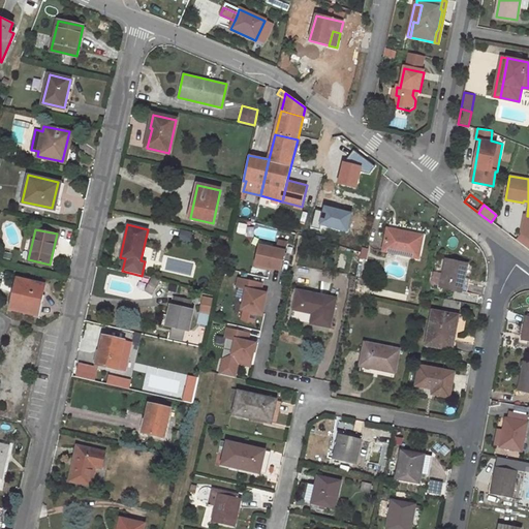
[(387,232),(383,250),(417,257),(423,237),(401,231),(400,236),(387,232)]
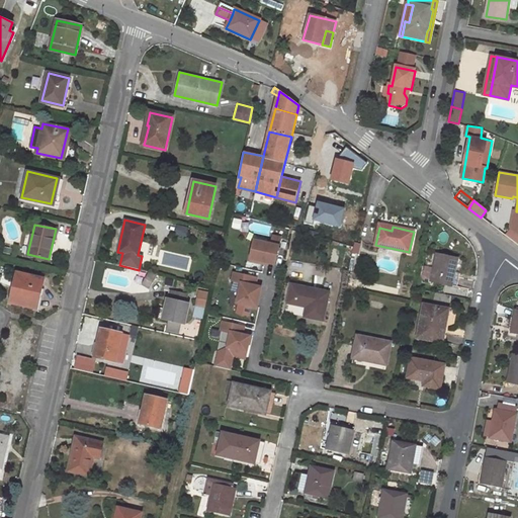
[(517,234),(511,229),(506,236),(517,245),(517,234)]
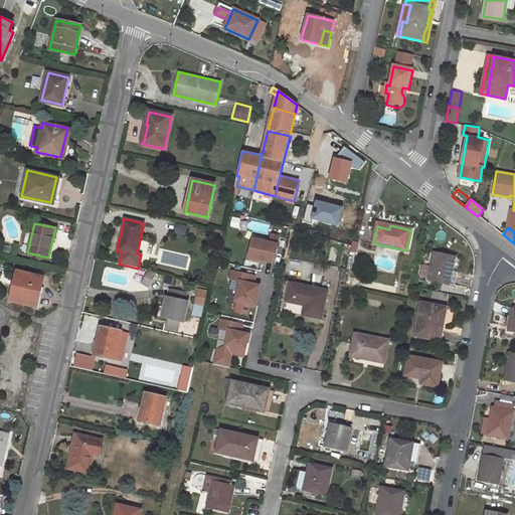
[(273,264),(279,237),(271,235),(269,243),(252,239),(247,258),(273,264)]
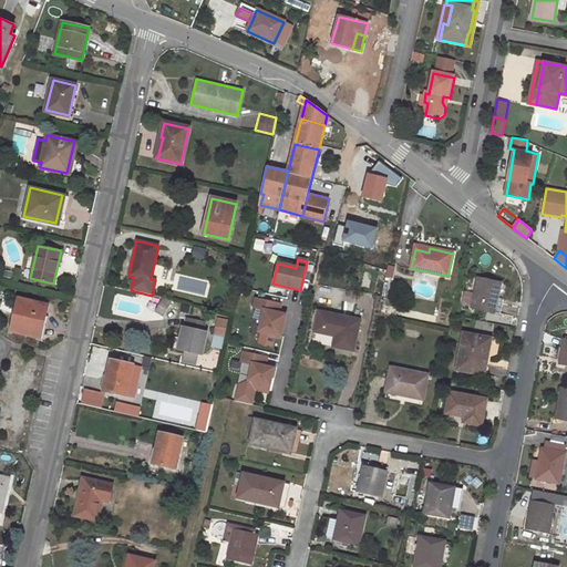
[(17,272),(4,270),(3,276),(16,279),(17,272)]
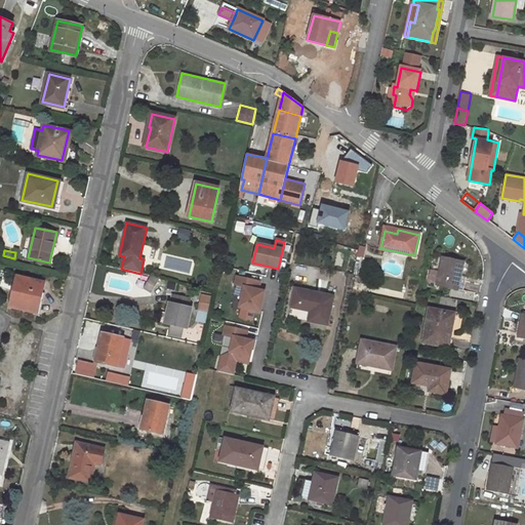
[(443,257),(438,285),(458,289),(465,263),(443,257)]
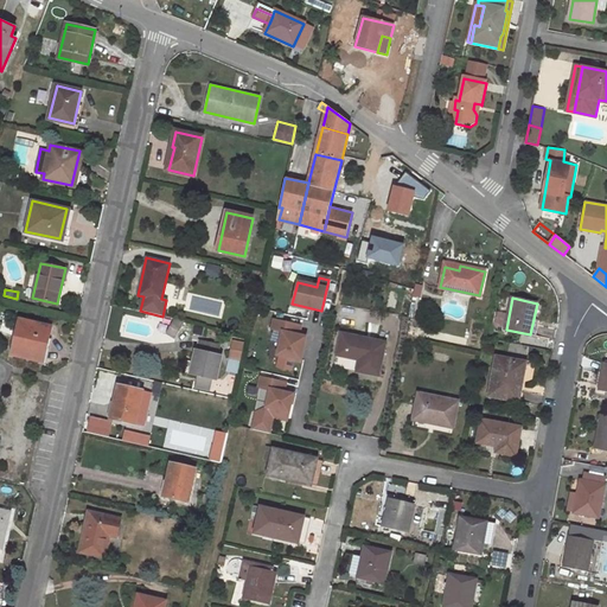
[(20,319),(12,355),(44,362),(51,326),(20,319)]
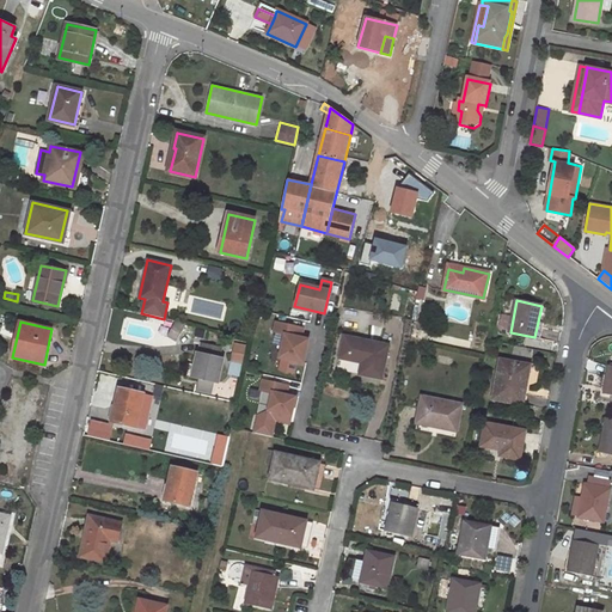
[(176,322),(167,335),(177,341),(187,324),(176,322)]
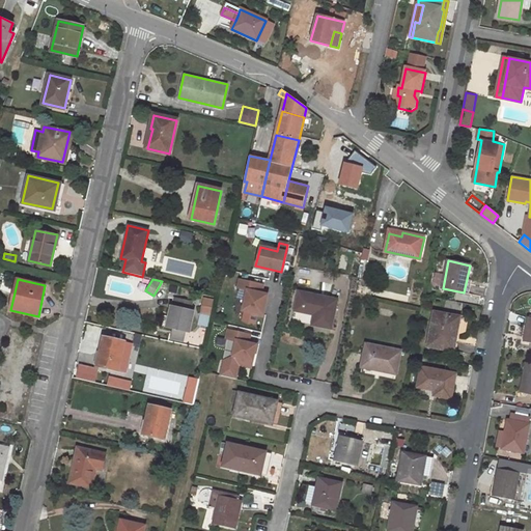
[(260,294),(262,285),(238,280),(235,288),(247,291),(242,311),(262,315),(267,295),(260,294)]
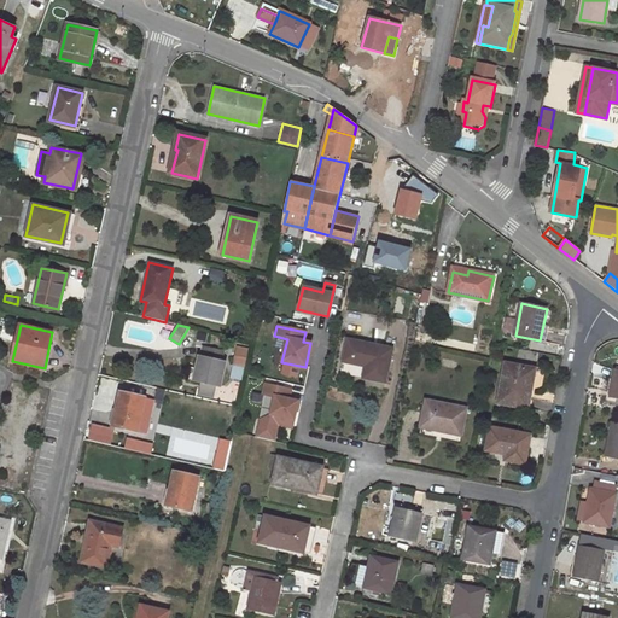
[(348,340),(344,361),(366,366),(363,377),(385,382),(392,350),(348,340)]
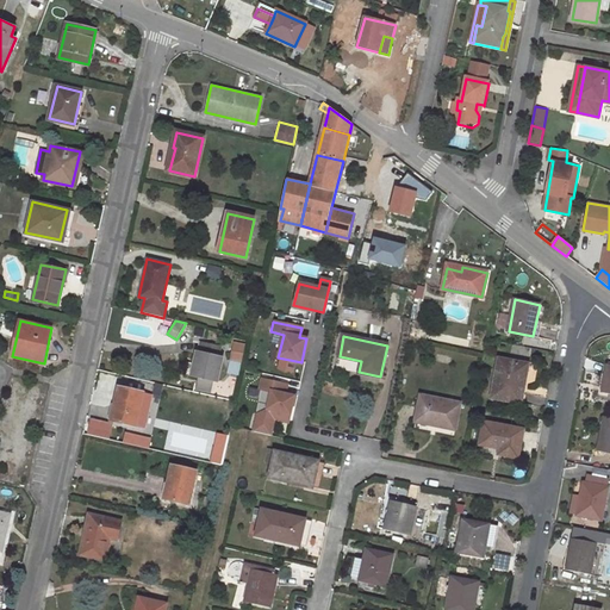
[(217,381),(223,358),(219,358),(222,348),(200,342),(192,375),(217,381)]
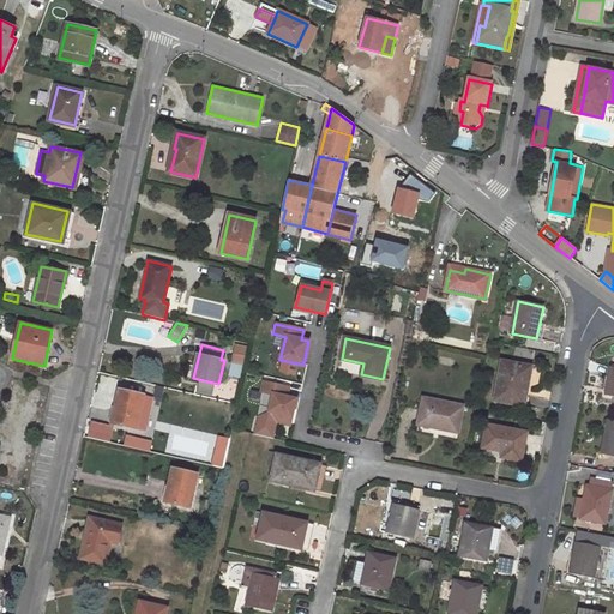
[(503,362),(495,399),(524,405),(531,367),(503,362)]
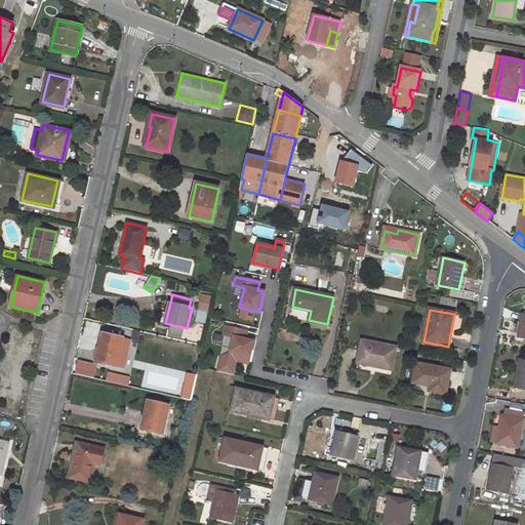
[(247,364),(252,341),(245,339),(246,331),(224,326),(221,335),(233,337),(228,360),(247,364)]
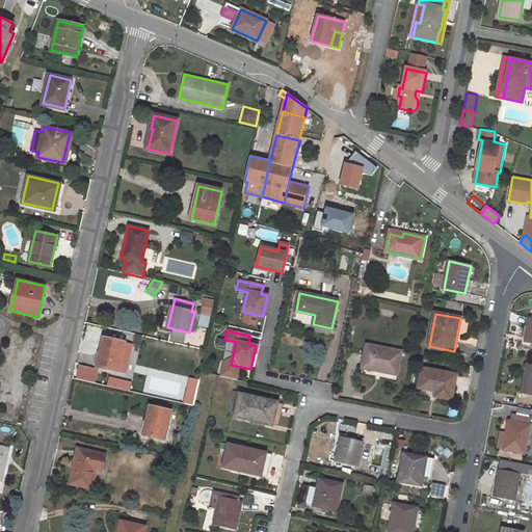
[(103,338),(97,368),(118,372),(125,343),(103,338)]
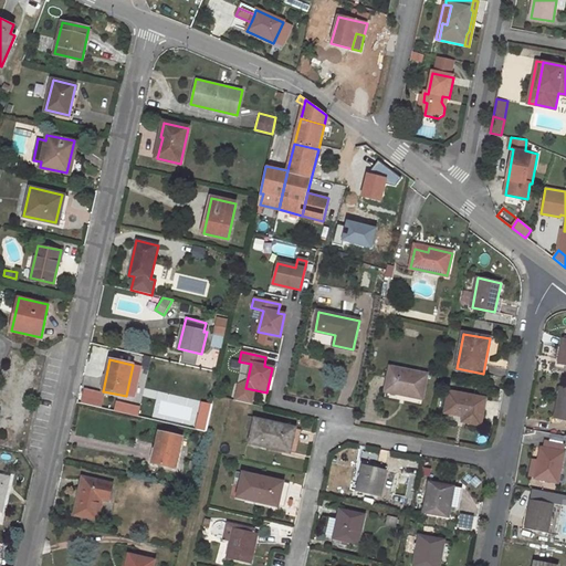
[(391,367),(386,389),(406,392),(405,395),(422,399),(427,375),(391,367)]
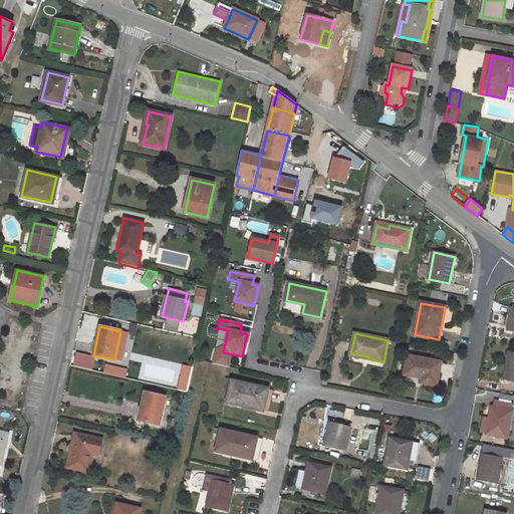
[(74,365),(93,369),(96,355),(76,352),(74,365)]
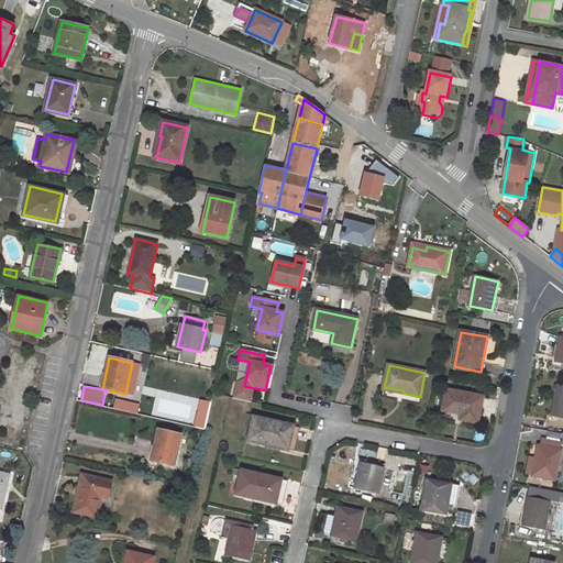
[(446,390),(443,410),(461,414),(460,419),(477,422),(483,397),(446,390)]
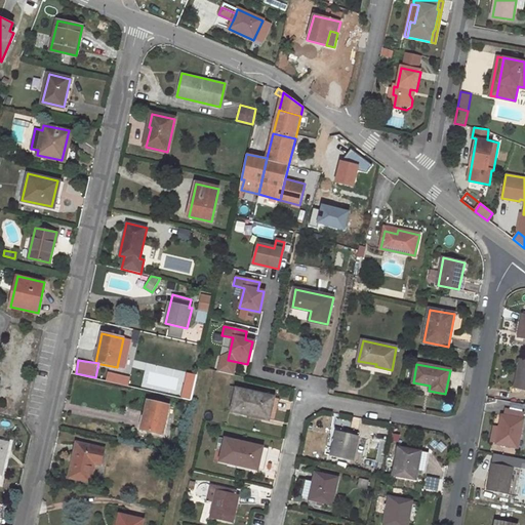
[(129,386),(131,376),(109,371),(107,380),(129,386)]
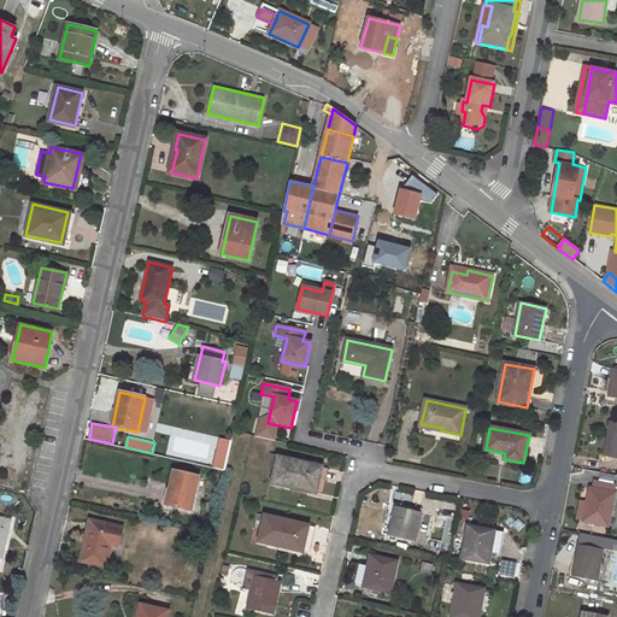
[(213,468),(225,469),(231,440),(219,438),(213,468)]
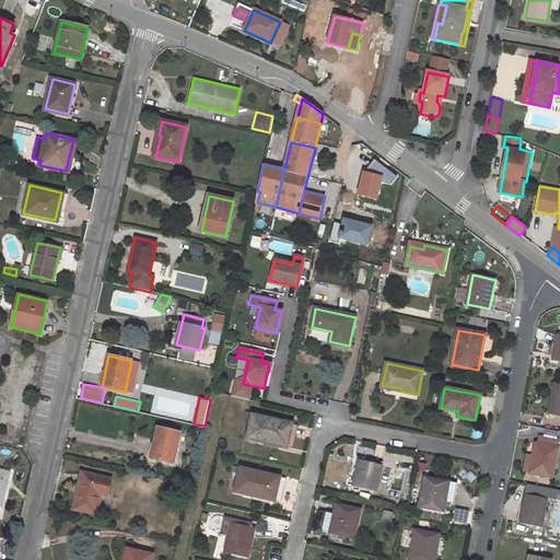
[(552,399),(550,413),(557,415),(559,400),(552,399)]
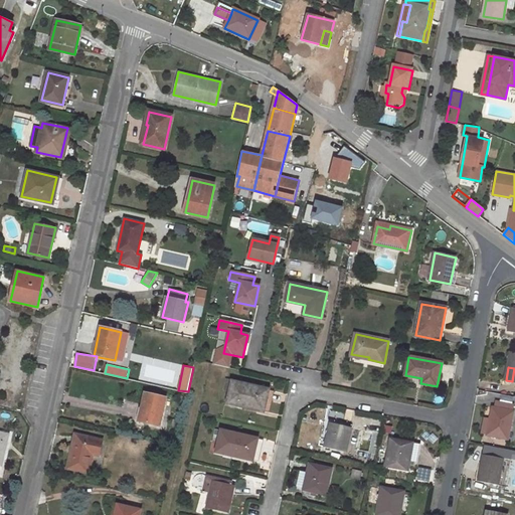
[(232,382),(228,403),(243,406),(244,404),(264,408),(268,390),(232,382)]
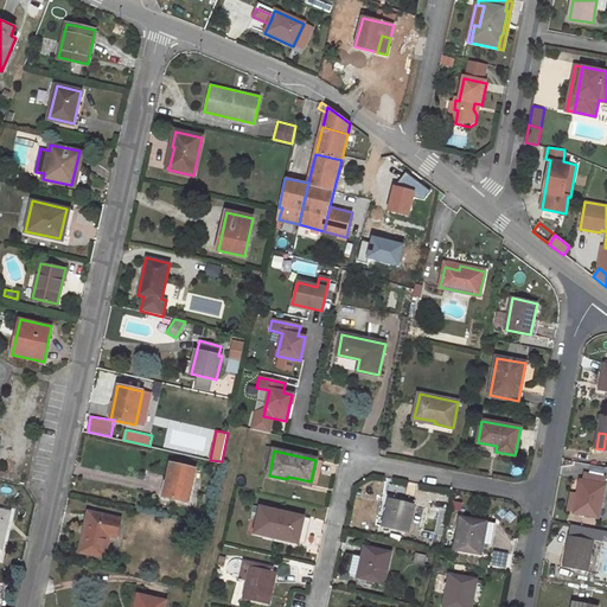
[(171,462),(164,496),(189,502),(196,468),(171,462)]
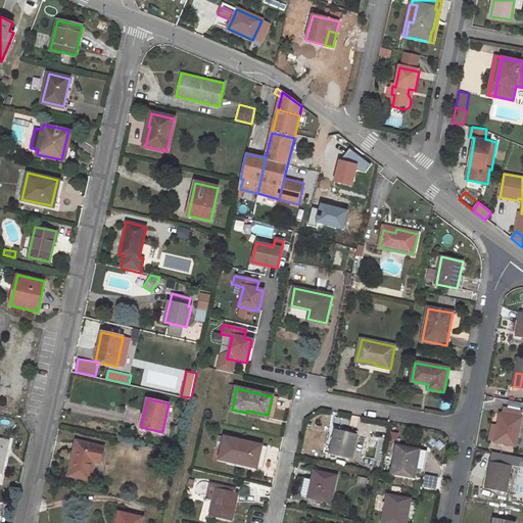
[(501,414),(495,442),(517,446),(522,418),(521,417),(522,412),(506,409),(505,415),(501,414)]
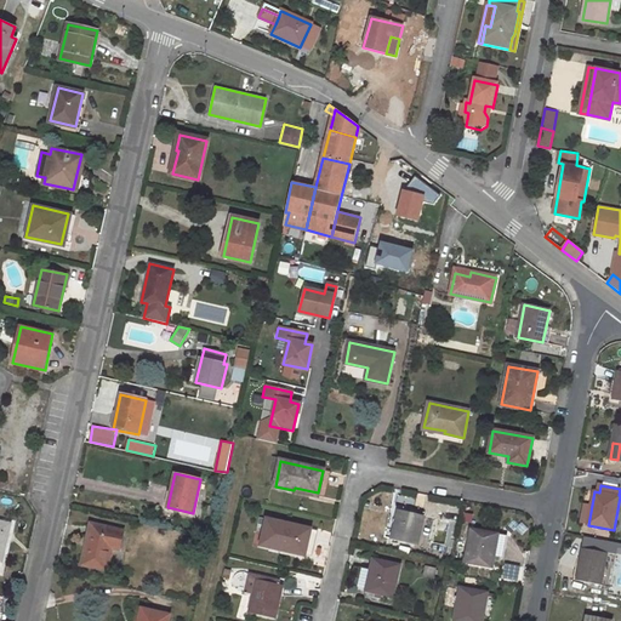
[(392,508),(385,536),(393,539),(392,547),(412,552),(415,543),(417,545),(423,517),(392,508)]
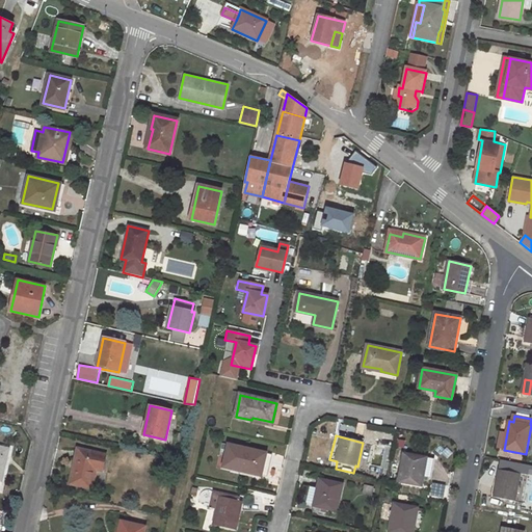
[(229,445),(223,467),(240,471),(241,468),(261,473),(266,453),(229,445)]
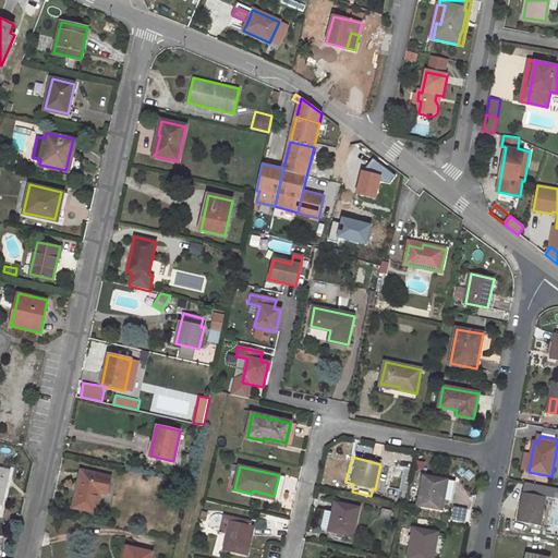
[(83,471),(74,507),(96,512),(100,492),(107,494),(110,477),(83,471)]
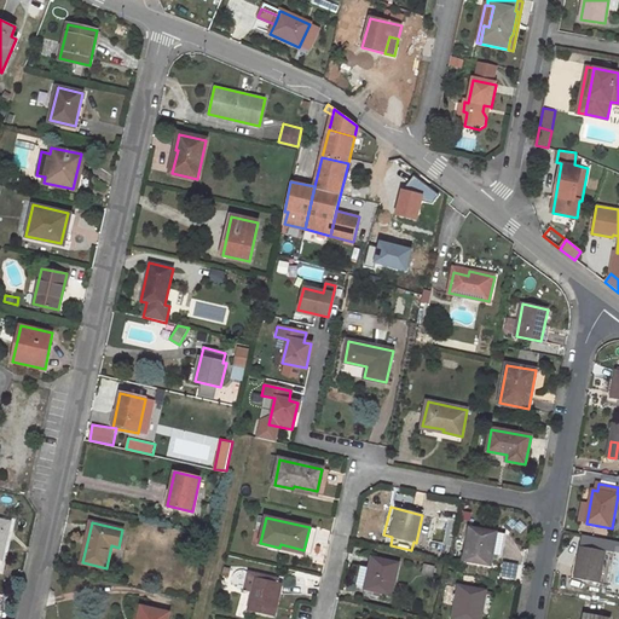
[(469,528),(463,560),(491,566),(492,555),(496,534),(496,533),(469,528)]
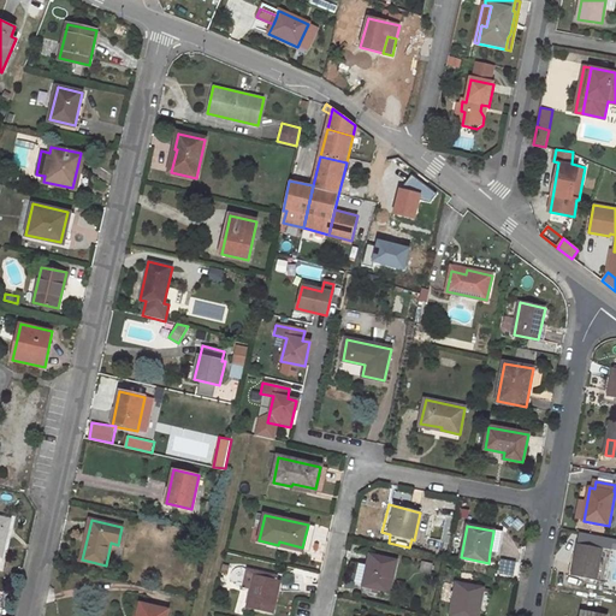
[(498,555),(503,533),(493,532),(490,552),(498,555)]
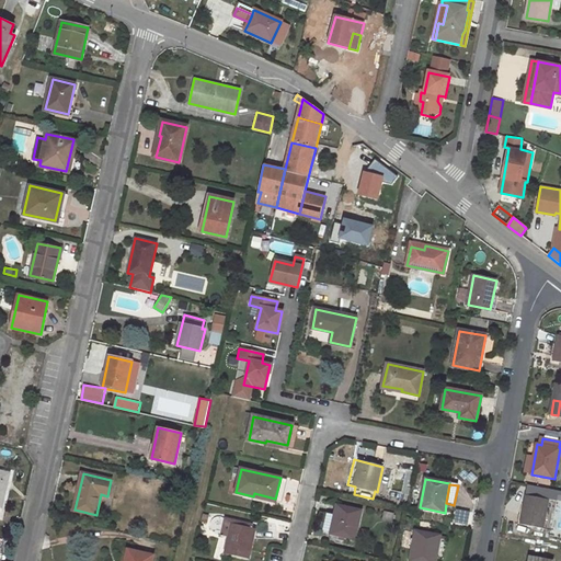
[(527,496),(523,524),(551,529),(556,502),(527,496)]
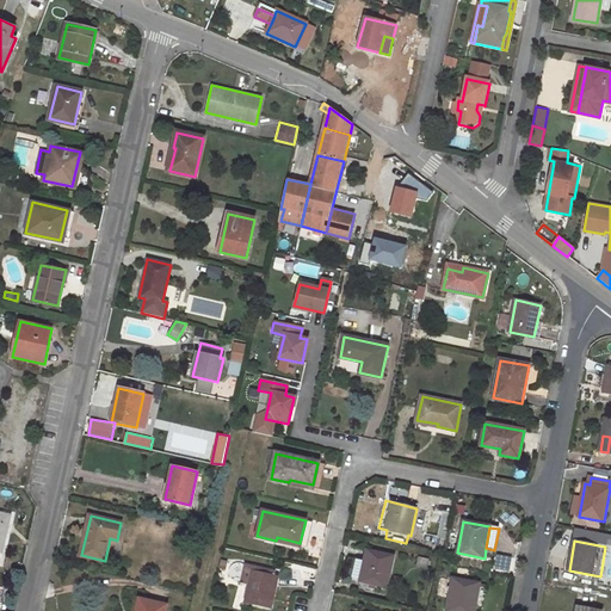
[(368,551),(360,581),(386,587),(394,557),(368,551)]
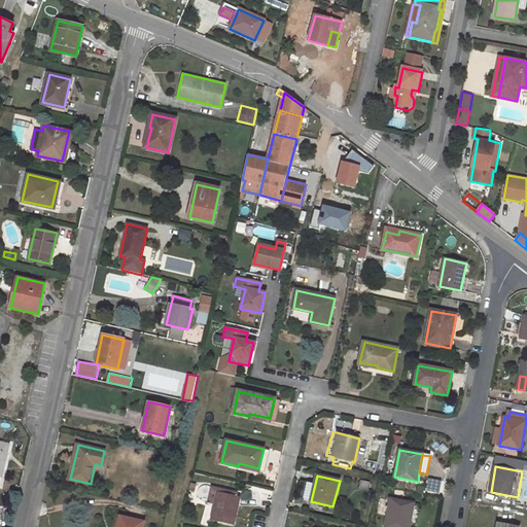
[(218,493),(212,519),(233,524),(239,497),(218,493)]
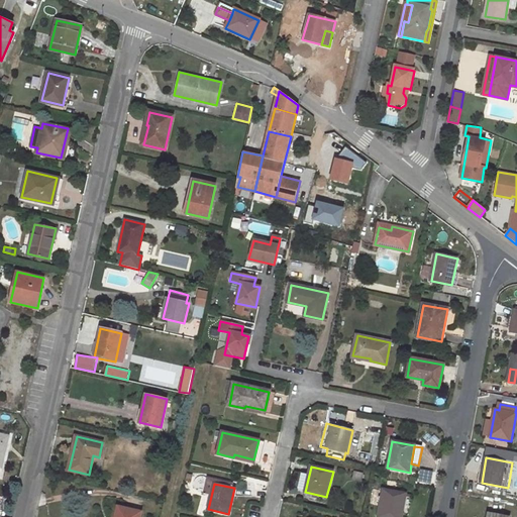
[(383,490),(378,516),(379,516),(401,516),(405,494),(383,490)]
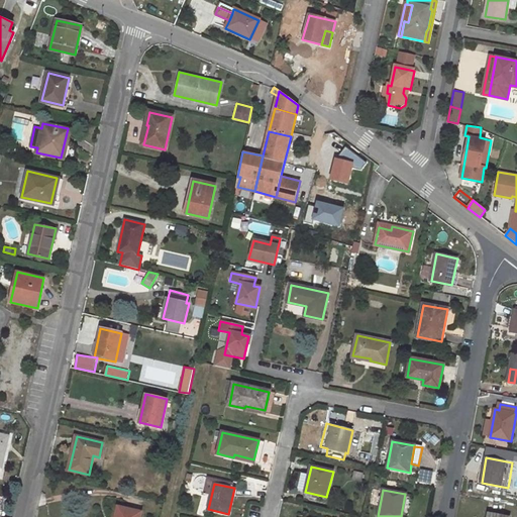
[(118,507),(115,516),(139,516),(141,512),(118,507)]
